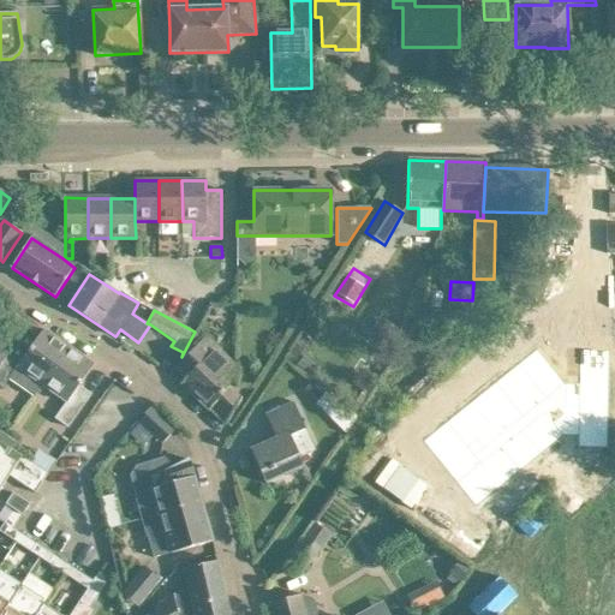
[(0,386),(3,388),(9,380),(34,396),(41,384),(42,386),(69,347),(43,329),(37,339),(9,320),(0,332),(0,386)]
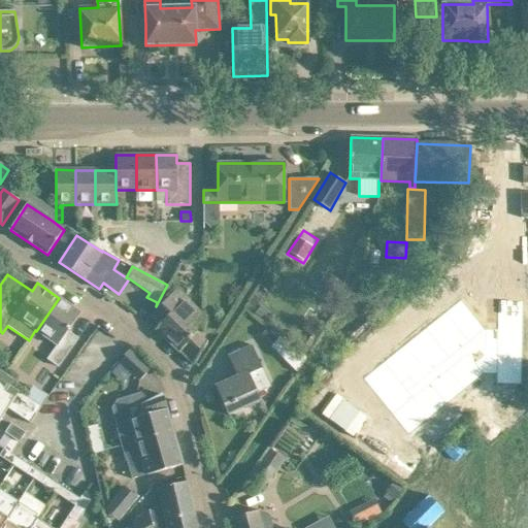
[(156,306),(152,317),(160,325),(156,329),(178,352),(179,351),(193,364),(208,342),(196,333),(190,327),(202,314),(176,288),(175,290),(168,283),(167,285),(156,306)]
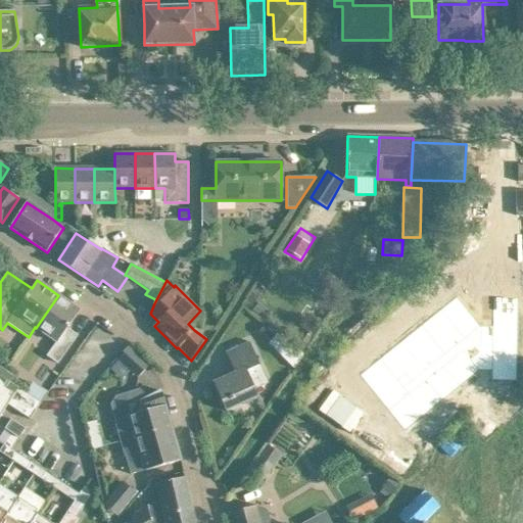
[(58,295),(36,328),(56,342),(47,355),(58,364),(78,336),(67,329),(80,311),(58,295)]
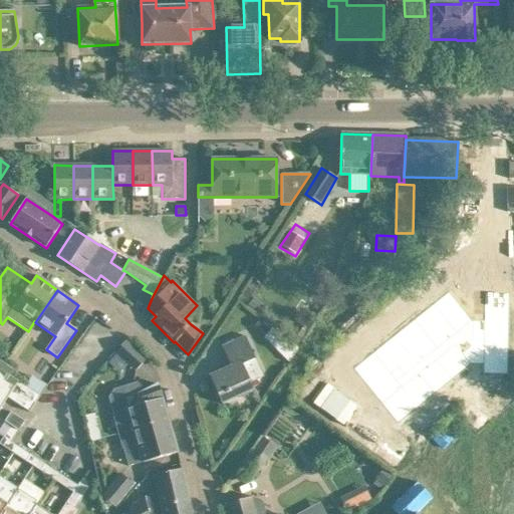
[(449,291),(352,368),(398,425),(472,364),(482,364),(482,374),(508,374),(510,293),(483,292),(483,321),(473,321),(473,320),(449,291)]
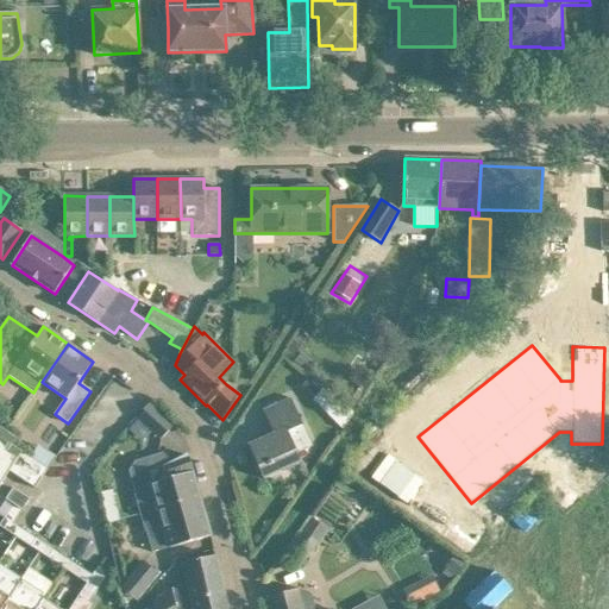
[(324,390),(315,400),(347,424),(353,413),(324,390)]
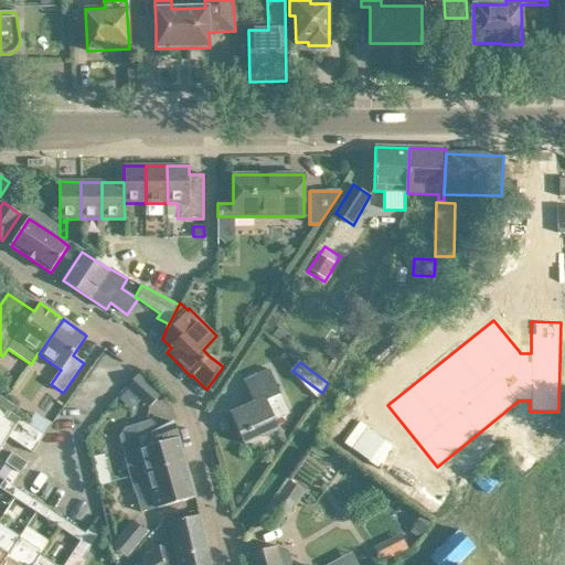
[(268,370),(265,371),(244,380),(254,402),(230,413),(244,445),(278,429),(274,419),(275,418),(272,411),(285,405),(268,370)]
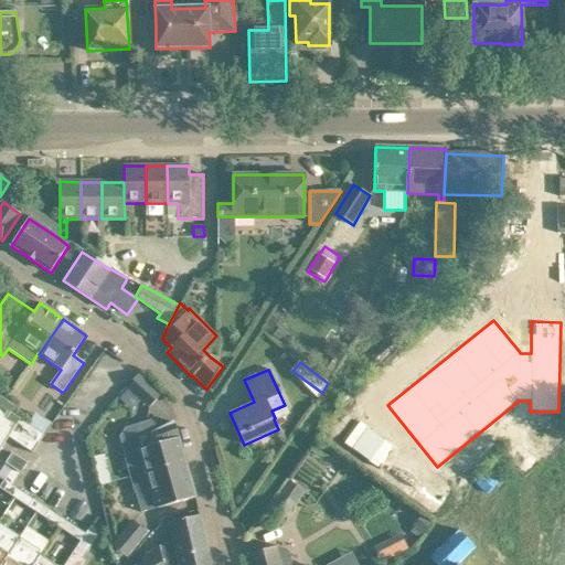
[(138,374),(127,388),(147,413),(160,402),(138,374)]
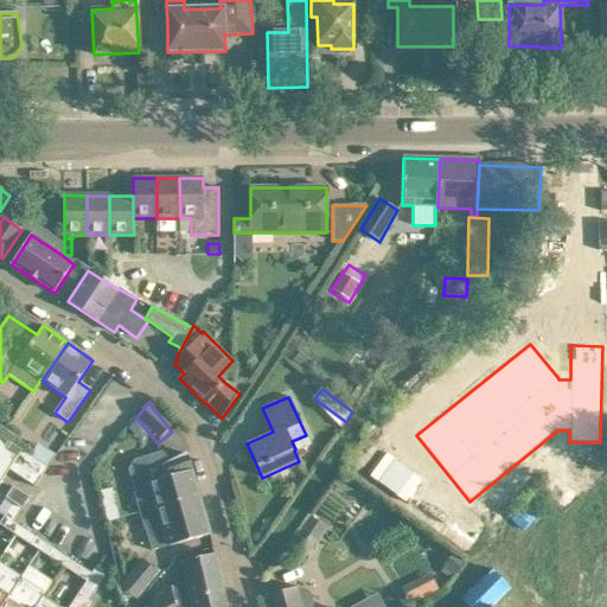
[(0,484),(10,471),(34,487),(36,485),(48,468),(11,445),(16,438),(0,427),(0,484)]
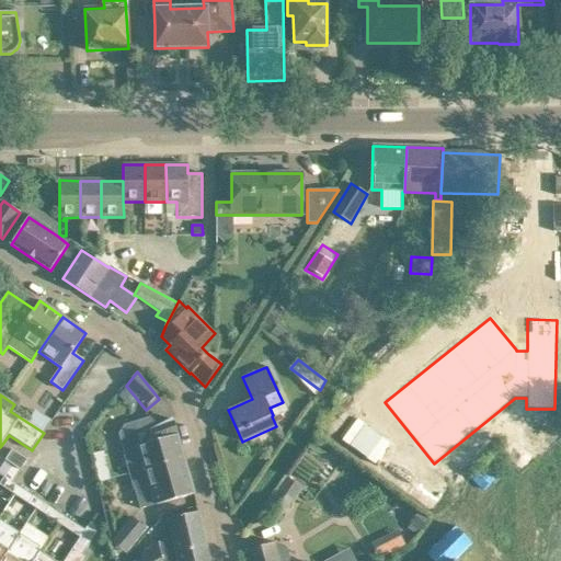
[(183,457),(172,420),(156,427),(147,418),(124,424),(116,438),(126,473),(183,457)]
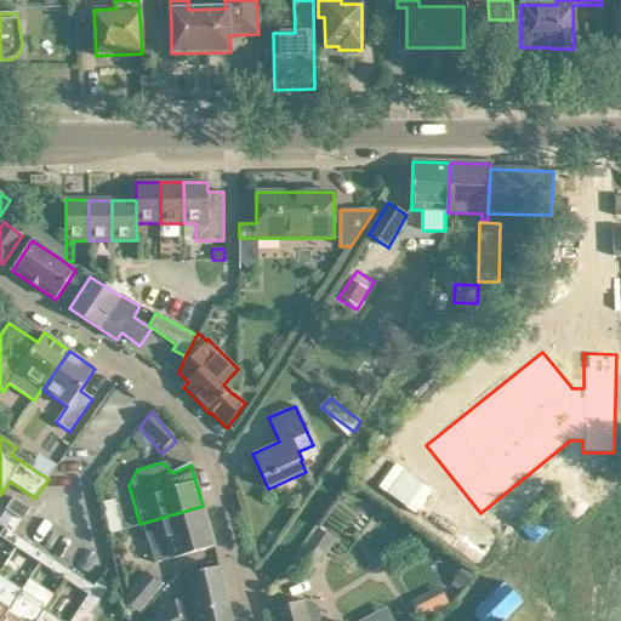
[(5,510),(12,514),(22,520),(29,510),(13,499),(5,510)]
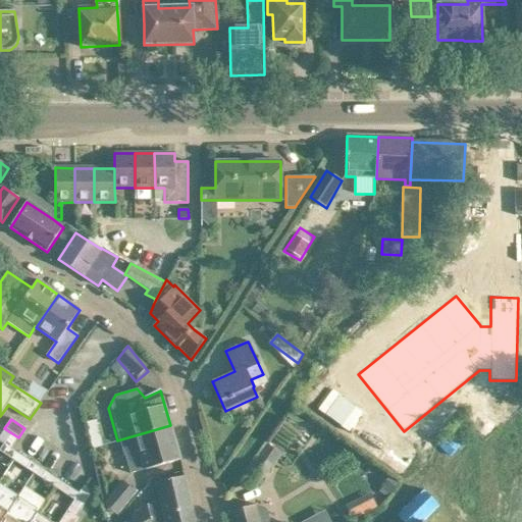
[(180,460),(170,425),(117,440),(126,471),(131,473),(143,470),(145,470),(180,460)]
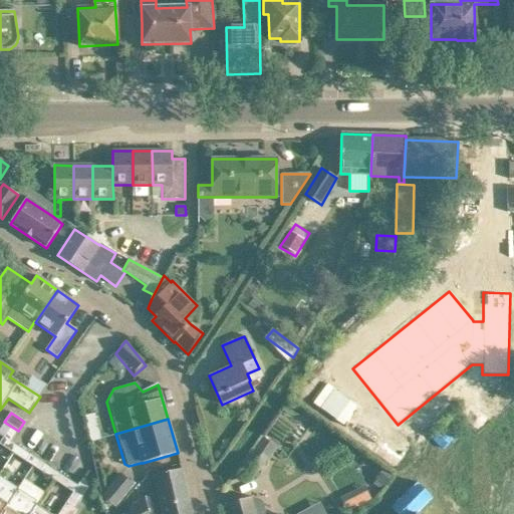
[(18,431),(10,426),(3,437),(11,442),(18,431)]
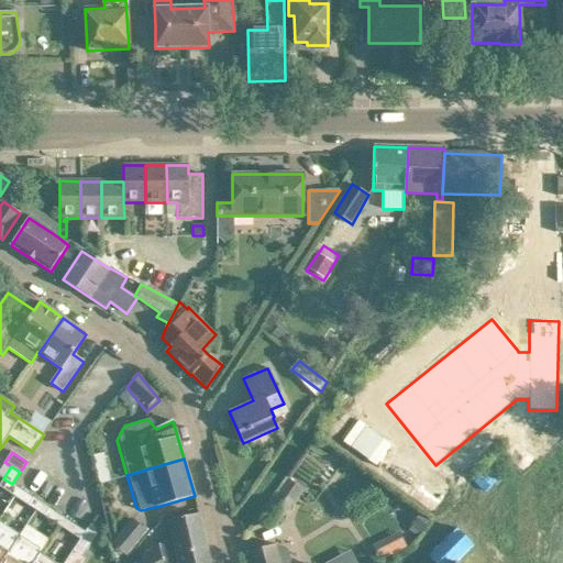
[(110,472),(95,475),(97,484),(122,478),(110,472)]
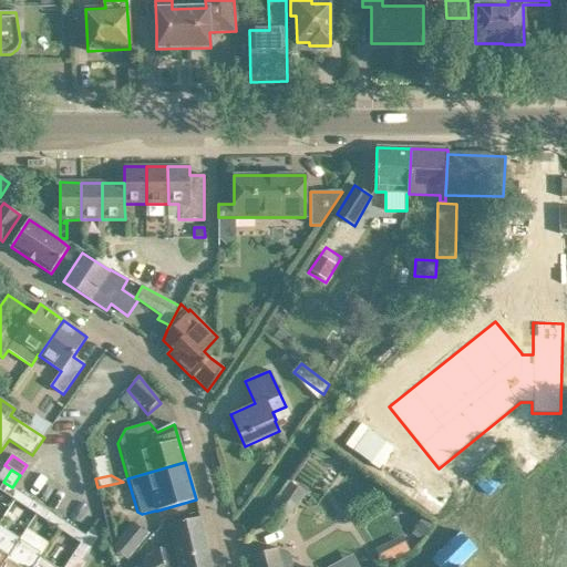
[(485,475),(476,484),(487,494),(496,485),(485,475)]
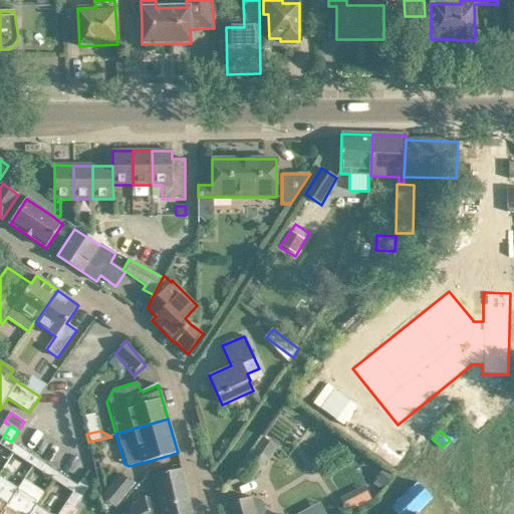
[(275,447),(263,438),(239,472),(250,481),(275,447)]
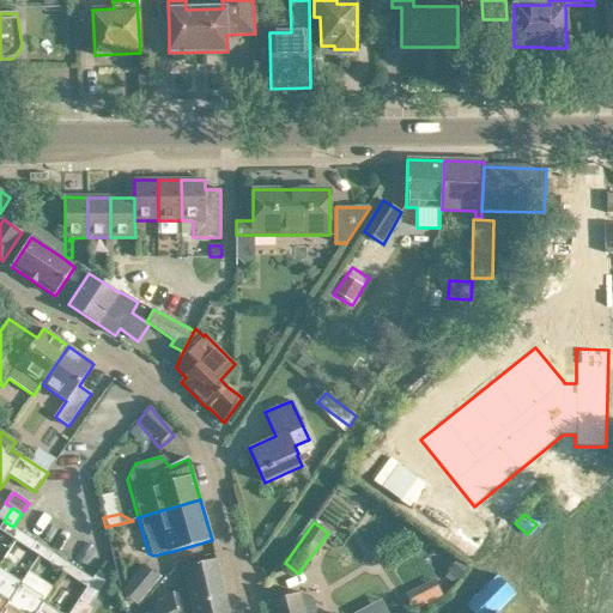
[(32,551),(38,544),(23,533),(17,541),(32,551)]
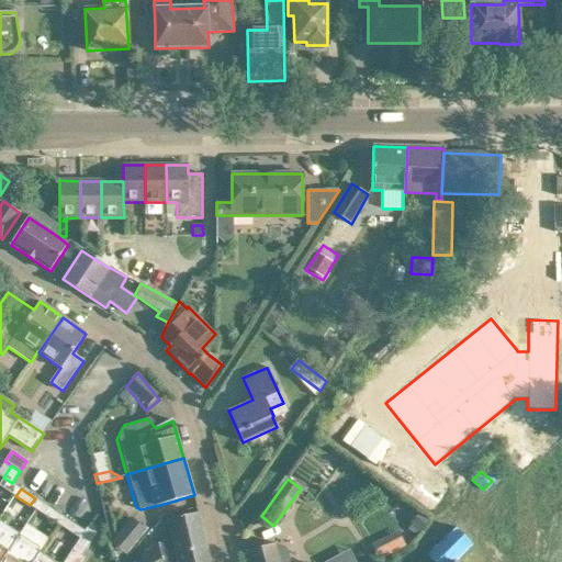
[(63,517),(49,507),(44,515),(58,524),(63,517)]
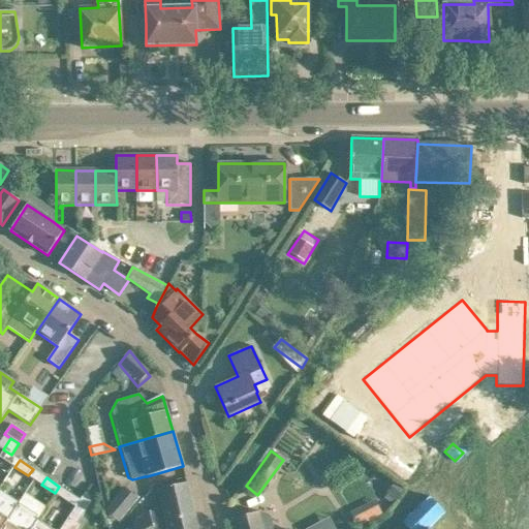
[(383,496),(391,503),(403,489),(395,483),(383,496)]
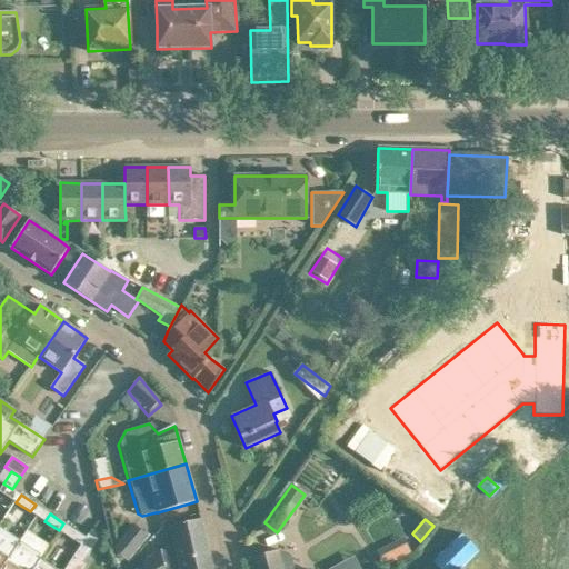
[(130,568),(159,568),(177,558),(178,560),(209,553),(201,520),(170,527),(173,543),(142,561),(143,565),(130,568)]
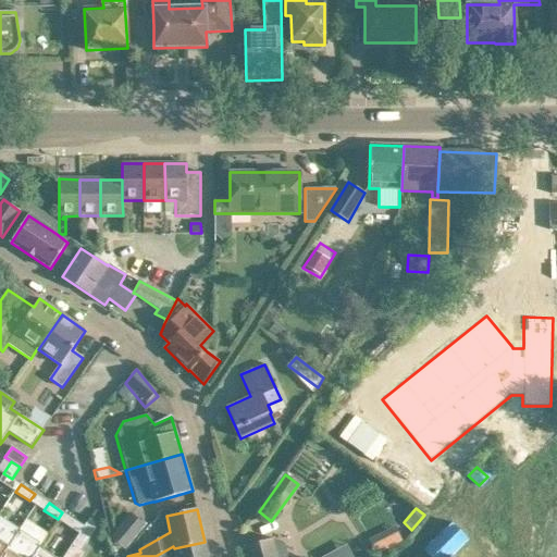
[(76,521),(62,512),(58,519),(72,529),(76,521)]
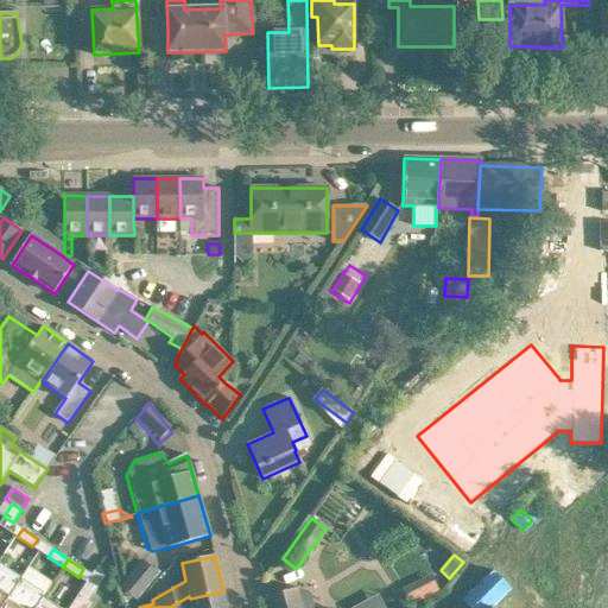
[(127,581),(128,582),(121,591),(132,600),(139,591),(139,593),(157,572),(144,562),(127,581)]
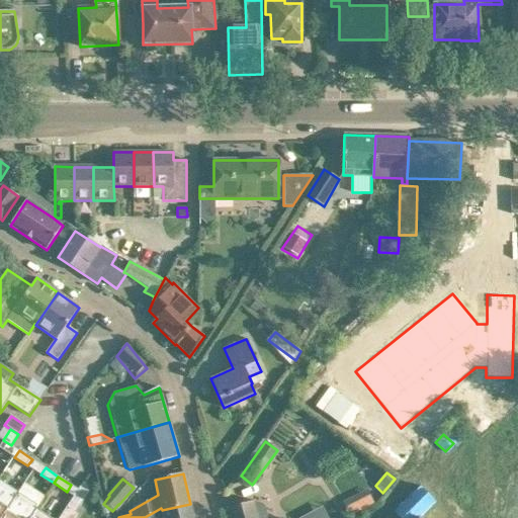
[(0,517),(16,495),(15,494),(17,492),(0,480),(0,517)]
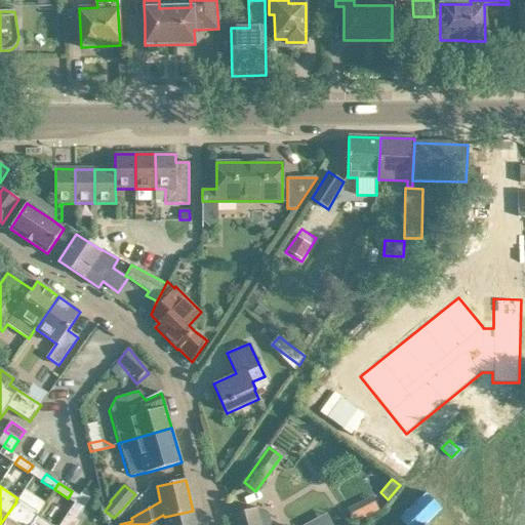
[(84,487),(79,495),(75,502),(68,514),(77,520),(90,499),(88,489),(84,487)]
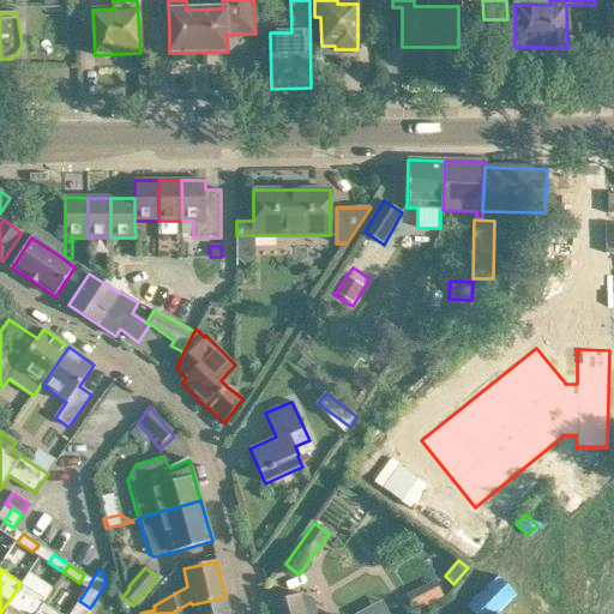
[(498,613),(516,597),(498,579),(495,578),(488,587),(468,606),(475,613),(498,613)]
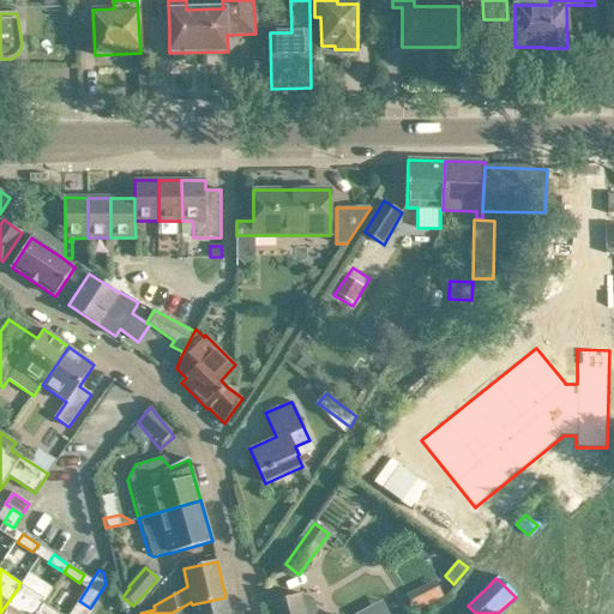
[(19,587),(0,613),(35,613),(43,602),(22,588),(19,587)]
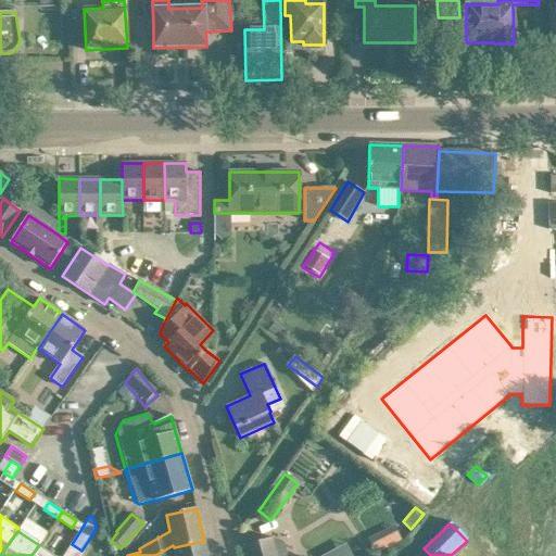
[(265,540),(244,546),(247,555),(303,555),(301,555),(285,555),(287,552),(283,544),(280,541),(276,539),(272,540),(272,538),(265,540)]
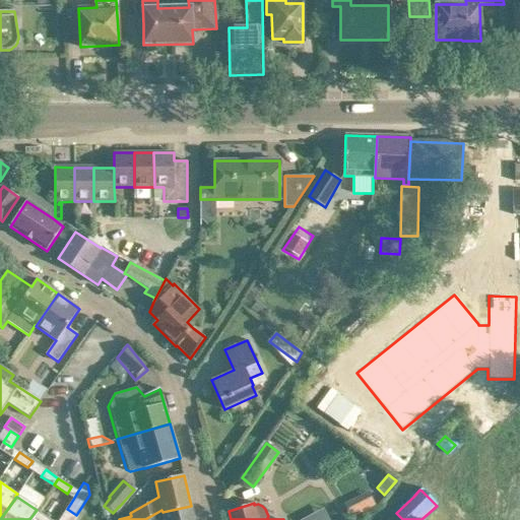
[(194,519),(191,506),(163,512),(161,510),(145,519),(194,519)]
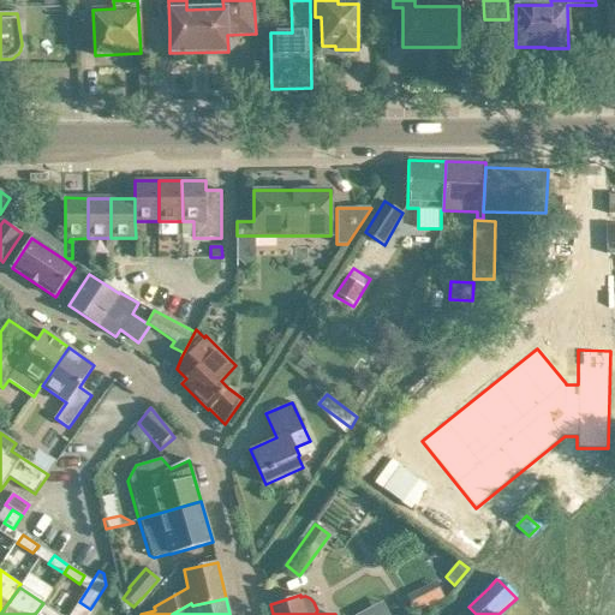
[(88,614),(91,609),(90,609),(79,602),(71,614),(88,614)]
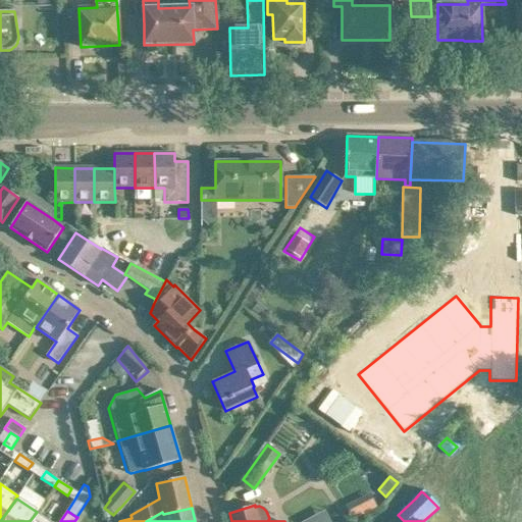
[(51,521),(38,513),(31,521),(51,521)]
